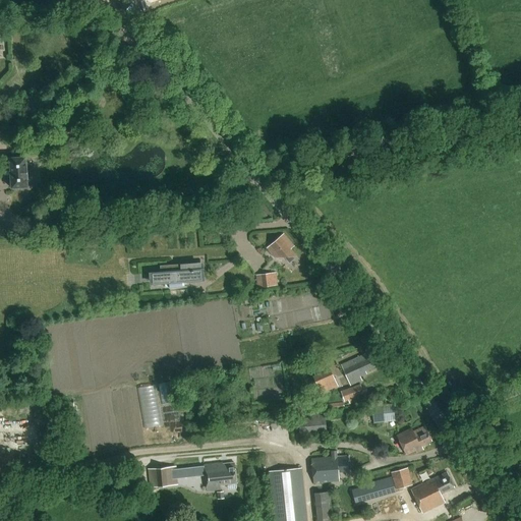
[(11,189),(27,188),(25,158),(9,159),(11,189)]
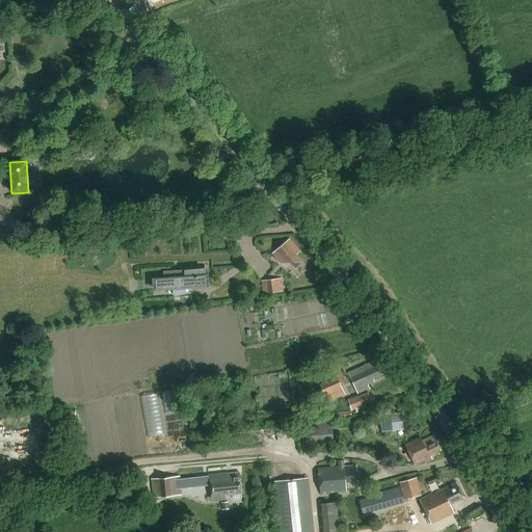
[(290,238),(271,254),(280,264),(291,264),(295,269),(301,264),(299,263),(304,262),(297,255),(301,251),(290,238)]
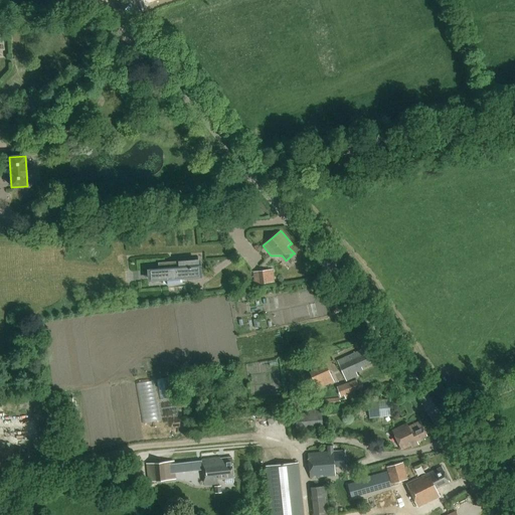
[(159,269),(147,270),(148,282),(163,281),(163,285),(183,283),(182,279),(199,277),(198,261),(158,263),(159,269)]
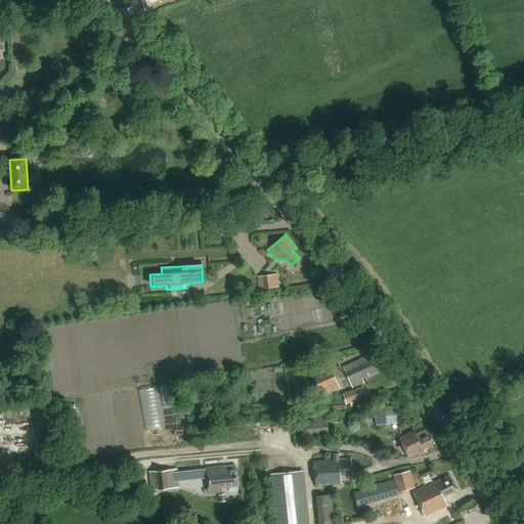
[(257,277),(259,290),(279,287),(277,274),(257,277)]
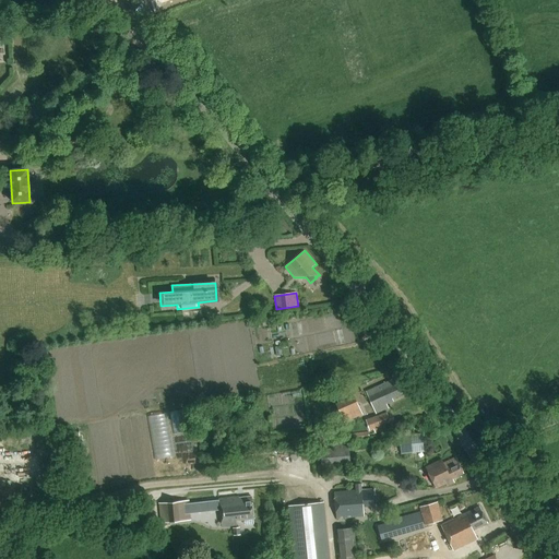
[(376,414),(382,411),(388,408),(387,404),(393,401),(392,399),(404,393),(400,384),(397,385),(394,379),(366,392),(376,414)]
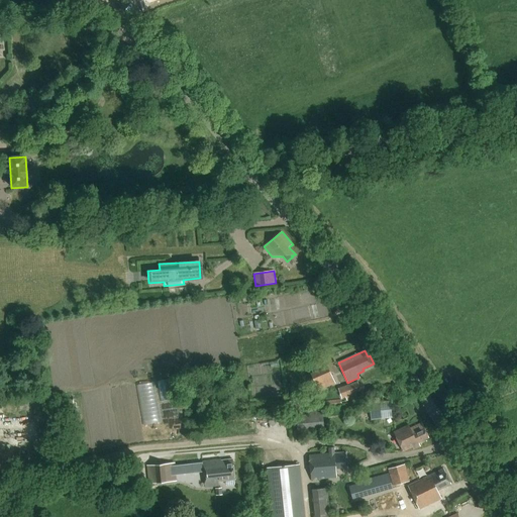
[(310,374),(318,391),(334,384),(327,366),(310,374)]
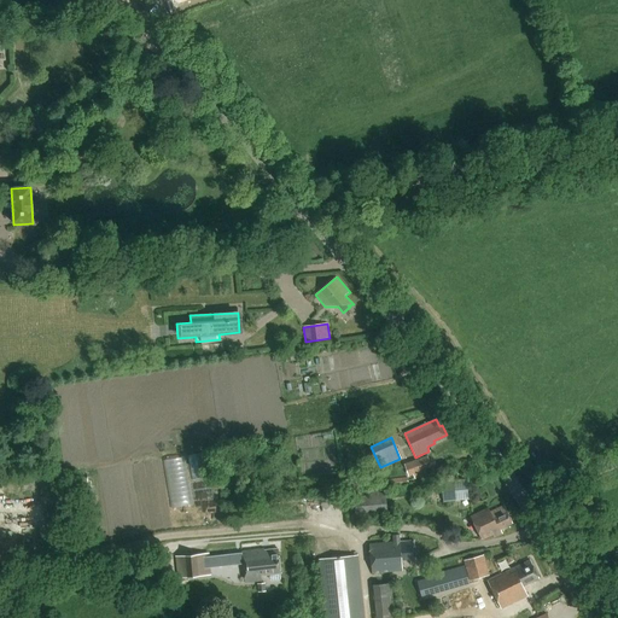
[(431,472),(427,456),(407,461),(410,477),(431,472)]
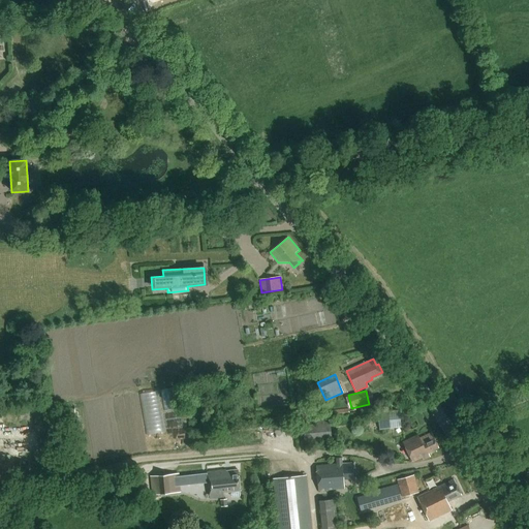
[(324,414),(351,411),(351,409),(329,411),(328,404),(323,404),(324,414)]
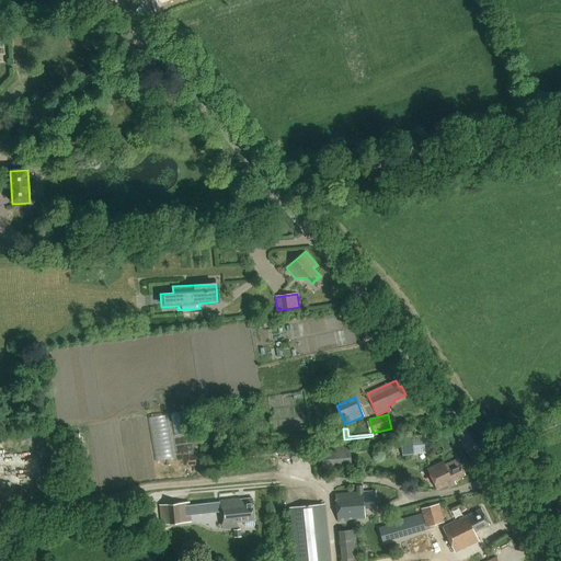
[(424,434),(400,437),(402,456),(426,453),(425,443),(430,443),(430,437),(425,438),(424,434)]
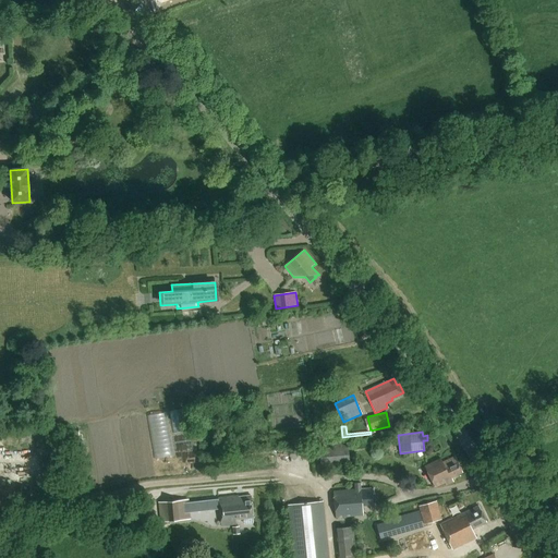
[(319,449),(322,466),(350,463),(348,446),(343,446),(343,441),(334,443),(334,447),(319,449)]
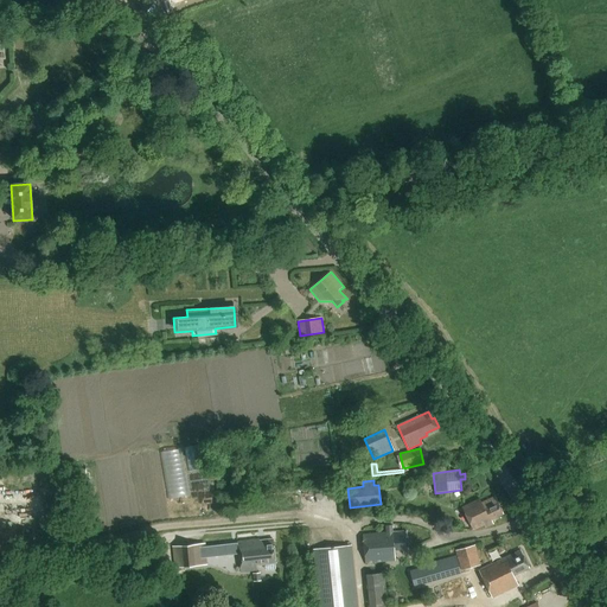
[(475,530),(484,526),(485,528),(493,524),(491,519),(503,513),(494,497),(481,503),(479,500),(461,509),(473,531),(475,530)]
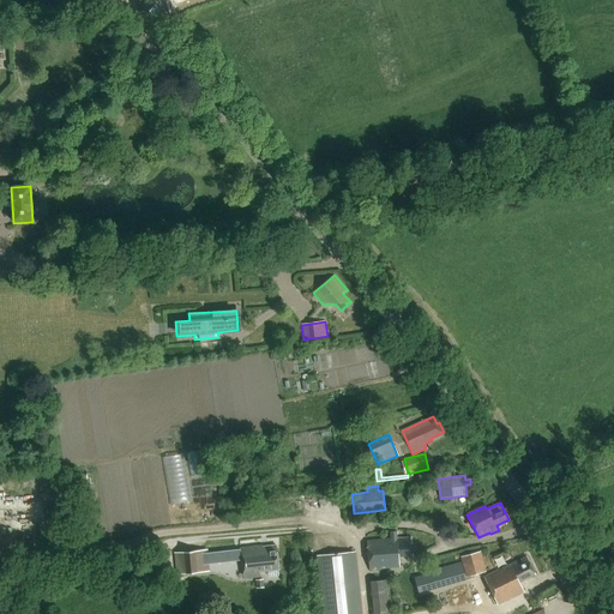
[(390,540),(367,541),(369,570),(399,567),(399,557),(413,555),(411,537),(398,539),(397,531),(390,533),(390,540)]
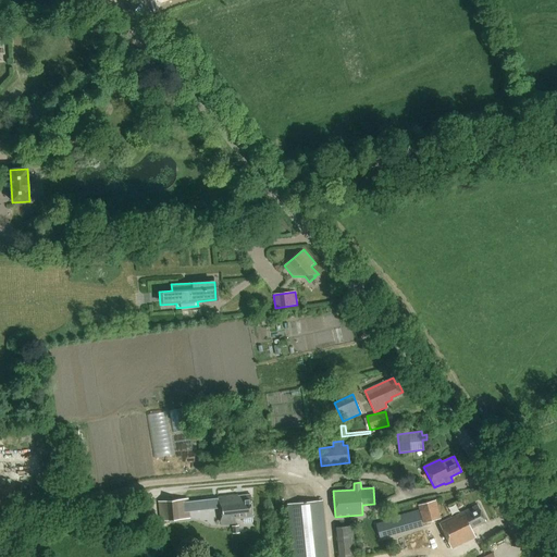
[(218,497),(218,499),(188,503),(187,498),(158,502),(160,521),(189,519),(188,511),(219,508),(221,525),(235,523),(235,519),(252,517),(250,495),(237,496),(237,495),(218,497)]
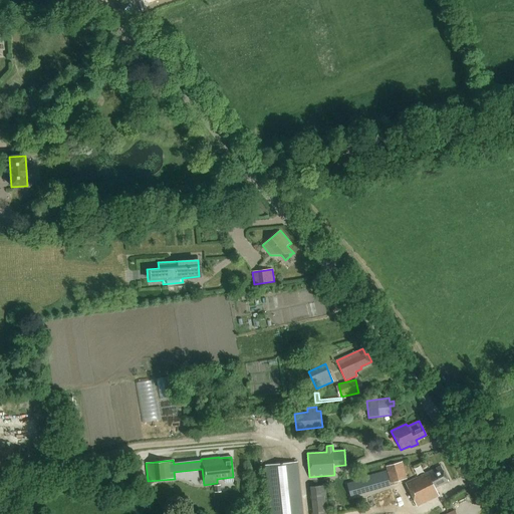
[(270,513),(302,513),(298,462),(266,465),(270,513)]
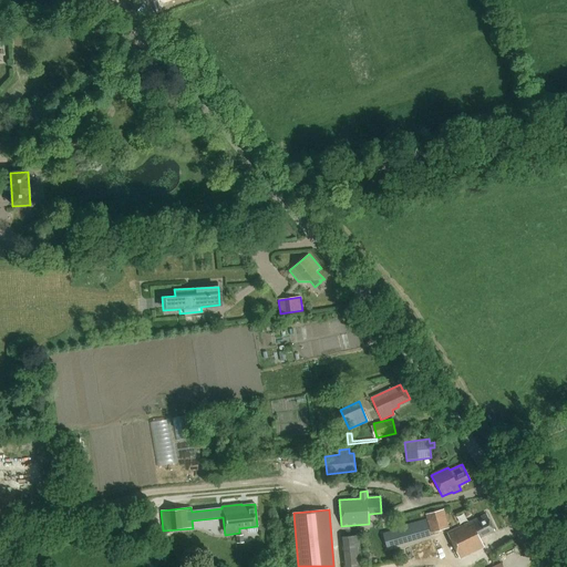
[(425,514),(431,533),(449,528),(443,509),(425,514)]
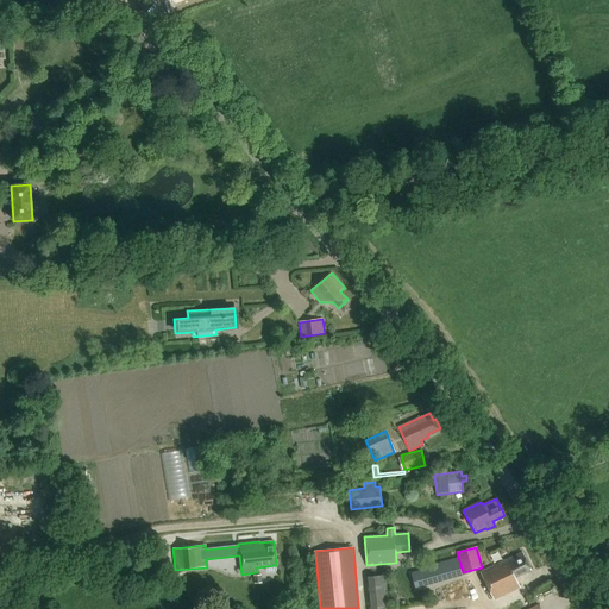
[(515,578),(531,571),(522,552),(481,572),(494,600),(520,588),(515,578)]
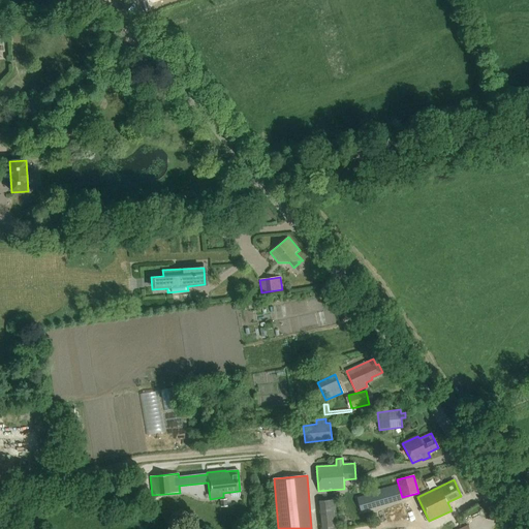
[(374,507),(401,499),(398,487),(371,495),(371,496),(358,500),(362,512),(374,508),(374,507)]
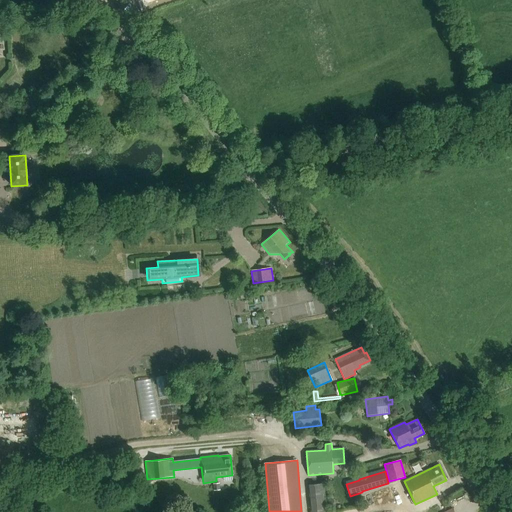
[(311,511),(327,511),(324,483),(309,485),(311,511)]
